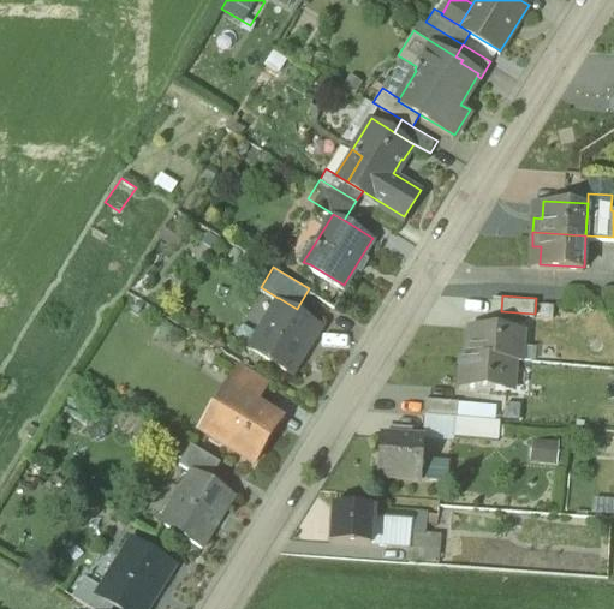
[(297,309),(279,298),(278,298),(250,345),(292,371),(321,324),(297,309)]
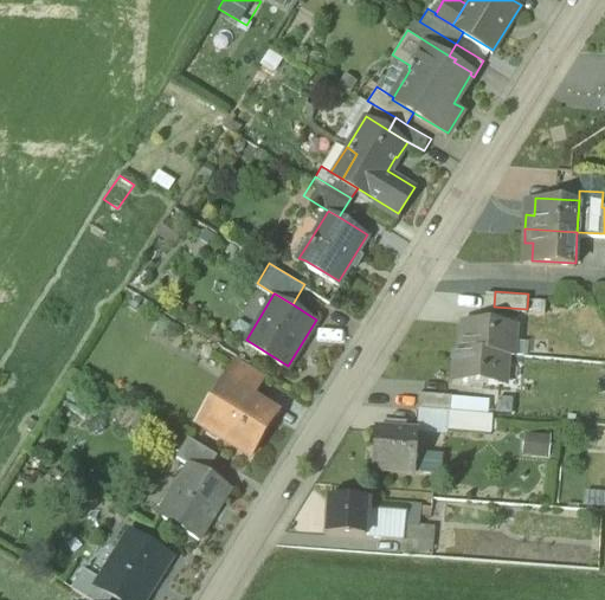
[(517,322),(463,318),(461,349),(509,353),(510,340),(514,340),(516,339),(517,322)]
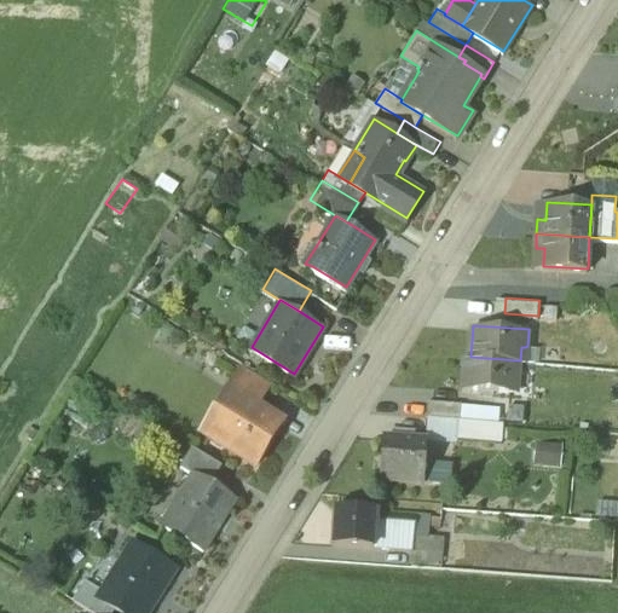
[(471,357),(466,357),(463,387),(512,391),(513,377),(517,379),(519,376),(520,360),(471,357)]
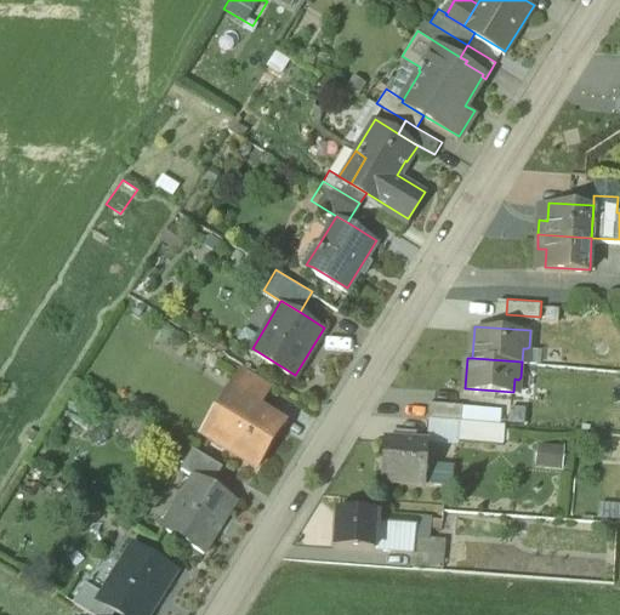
[(269,385),(243,368),(231,388),(257,404),(269,385)]
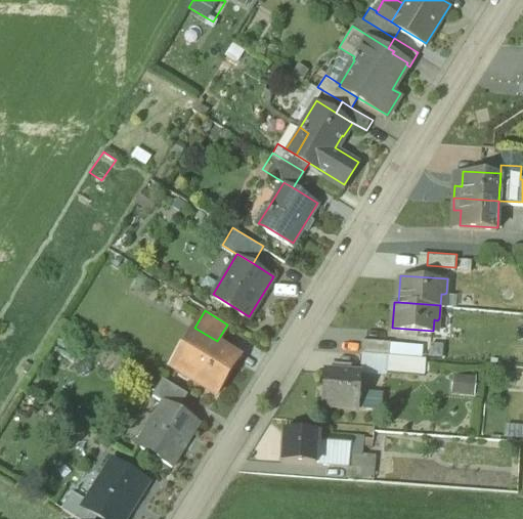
[(217,341),(194,328),(193,329),(198,332),(176,368),(217,392),(236,359),(226,352),(227,351),(225,350),(224,351),(215,345),(217,341)]
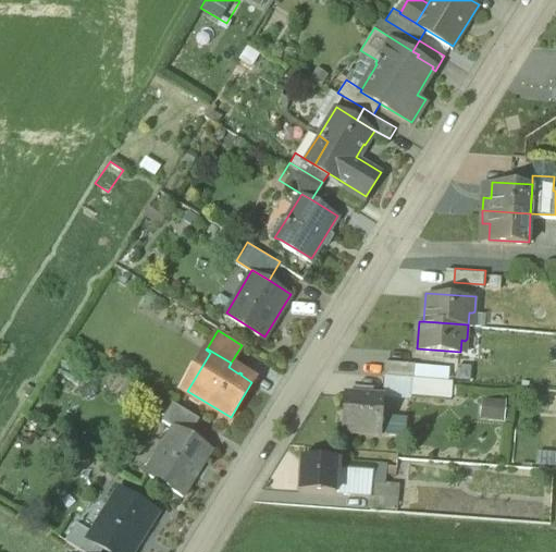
[(416,362),(385,359),(384,373),(387,373),(415,377),(416,362)]
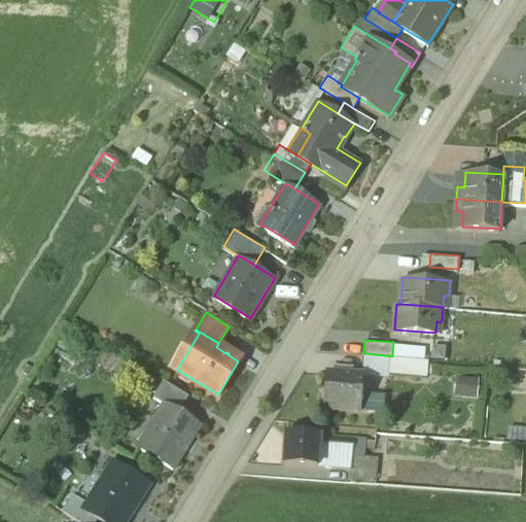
[(525,344),(517,344),(517,360),(525,360),(525,344)]
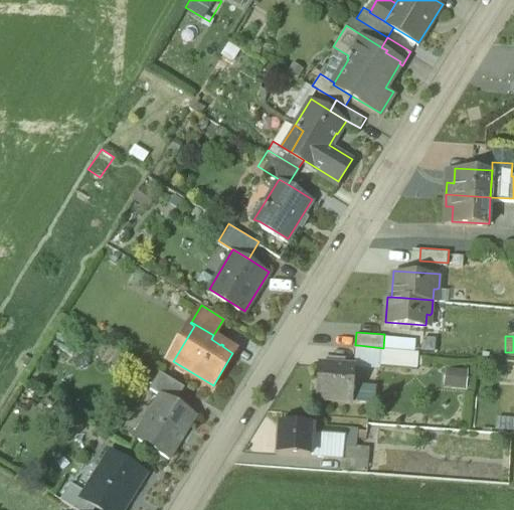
[(356,360),(381,363),(383,348),(358,345),(356,360)]
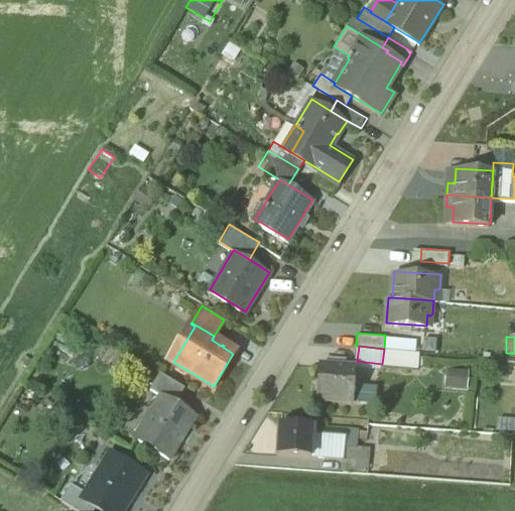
[(411,350),(384,349),(382,364),(410,366),(411,350)]
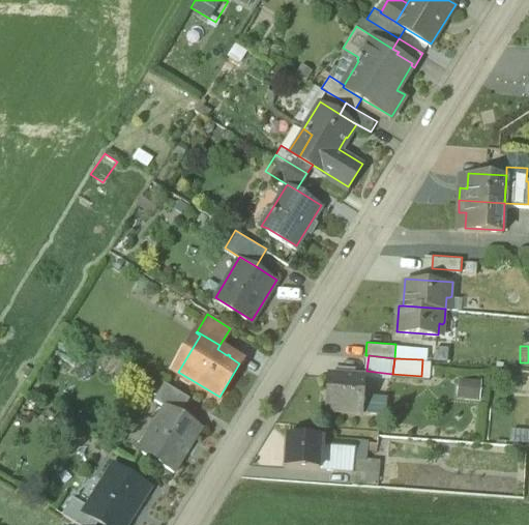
[(354,369),(340,368),(340,373),(328,373),(326,409),(362,411),(385,412),(386,397),(363,395),(365,375),(354,374),(354,369)]
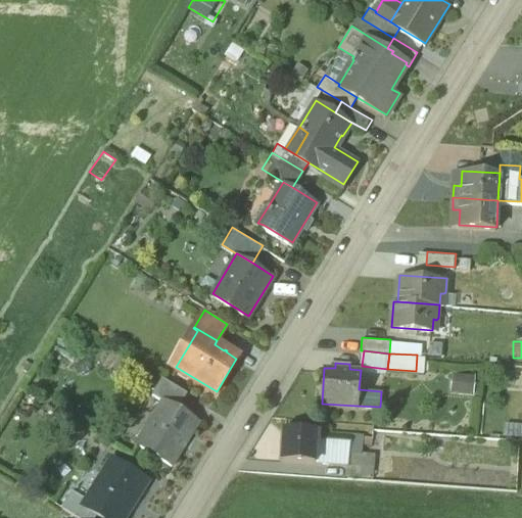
[(478,373),(456,372),(455,390),(477,391),(478,373)]
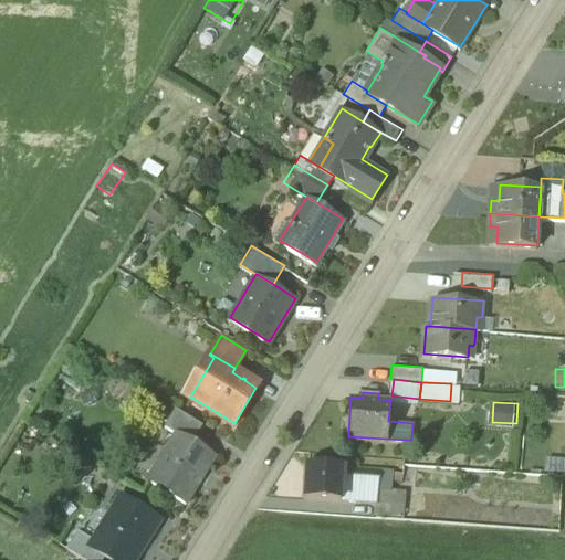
[(203,422),(176,407),(165,424),(176,431),(177,430),(192,440),(203,422)]
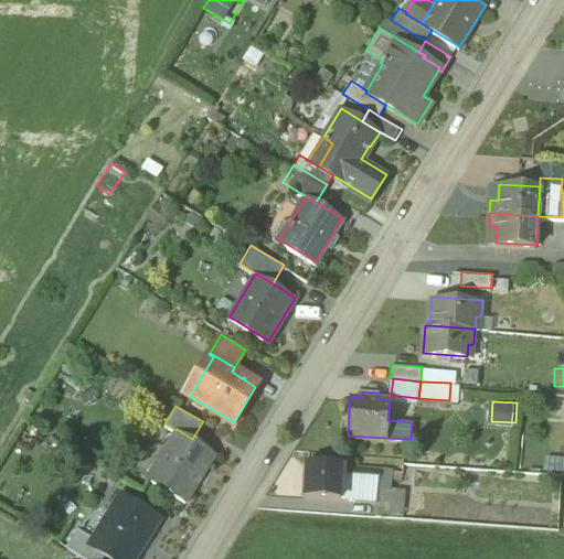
[(192,439),(177,429),(176,430),(148,476),(187,500),(215,453),(192,439)]
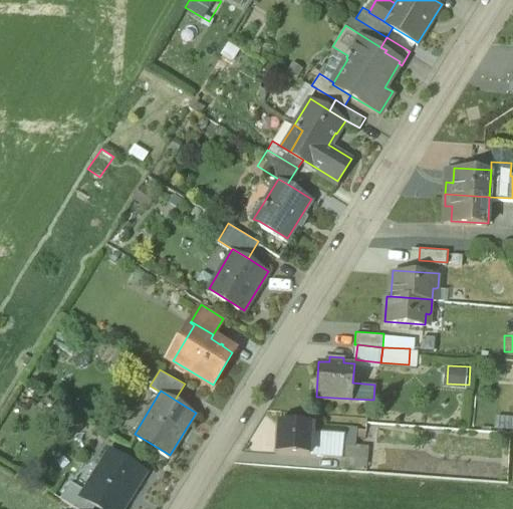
[(512,414),(498,414),(497,426),(512,426),(512,414)]
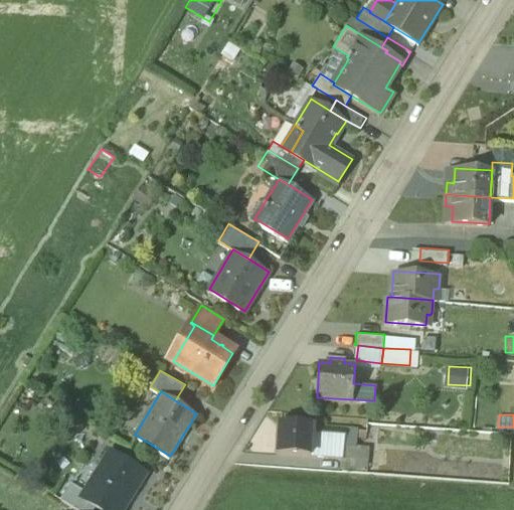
[(313,422),(282,420),(280,451),(311,453),(313,422)]
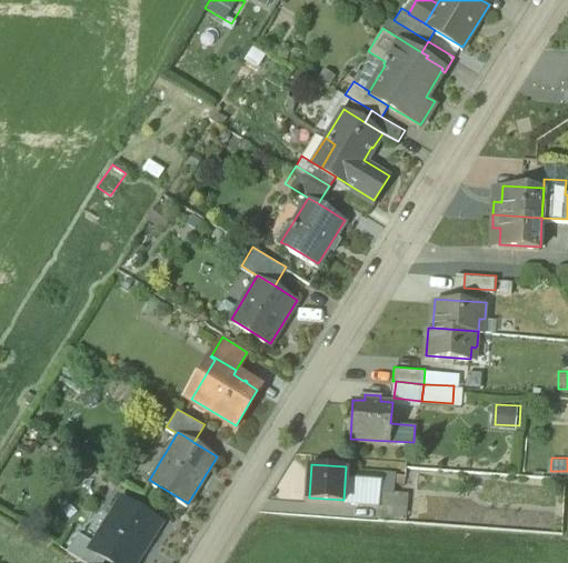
[(395,471),(346,466),(344,500),(380,503),(381,490),(394,491),(395,471)]
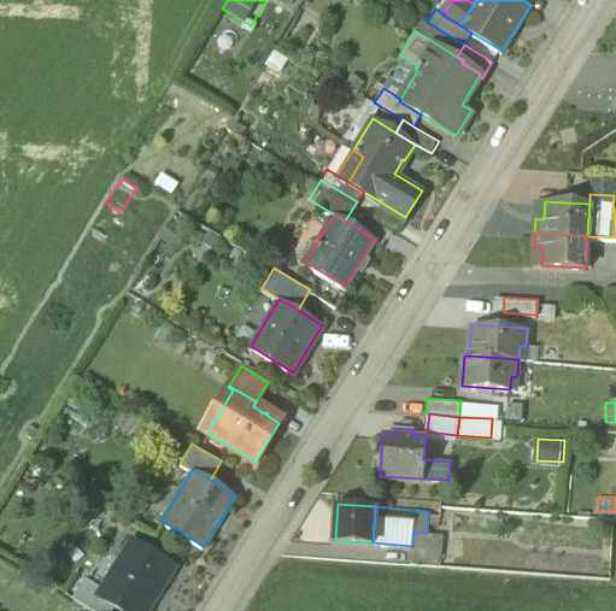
[(145,610),(175,564),(133,538),(105,583),(103,588),(98,594),(115,604),(125,610),(145,610)]
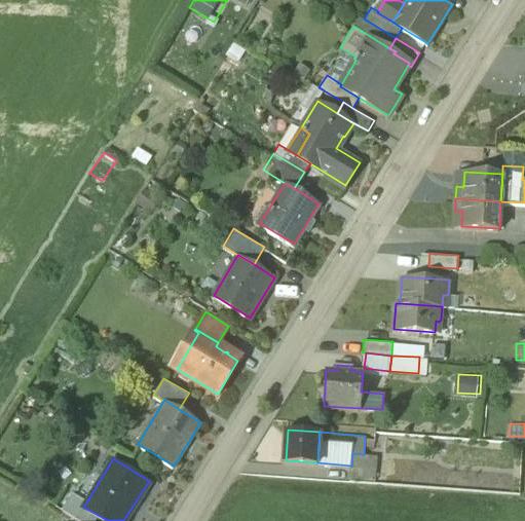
[(94,520),(98,515),(83,507),(87,501),(73,492),(63,509),(82,520),(94,520)]
